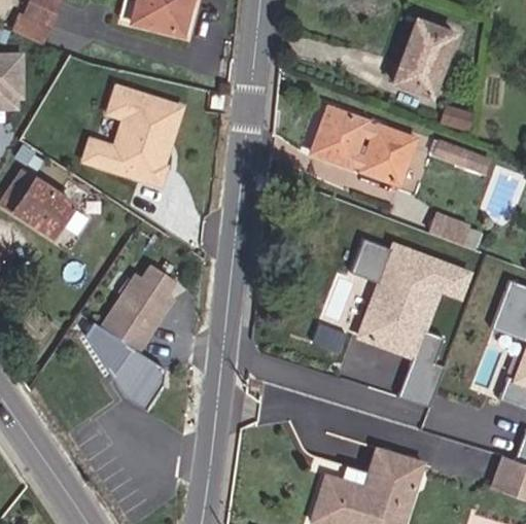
[(46,0),(45,0),(29,0),(21,20),(47,31),(55,16),(59,6),(46,0)]
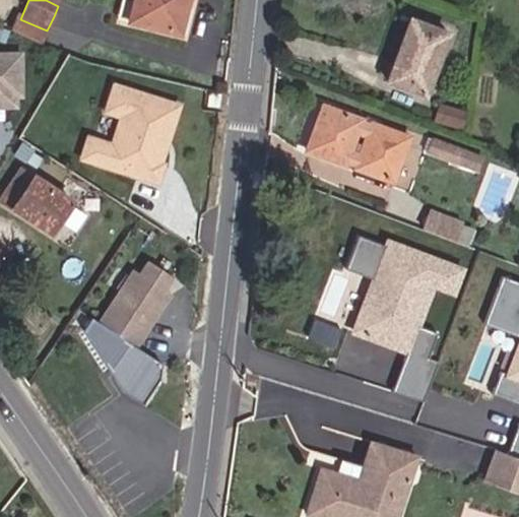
[(136,0),(131,19),(179,33),(189,0),(136,0)]
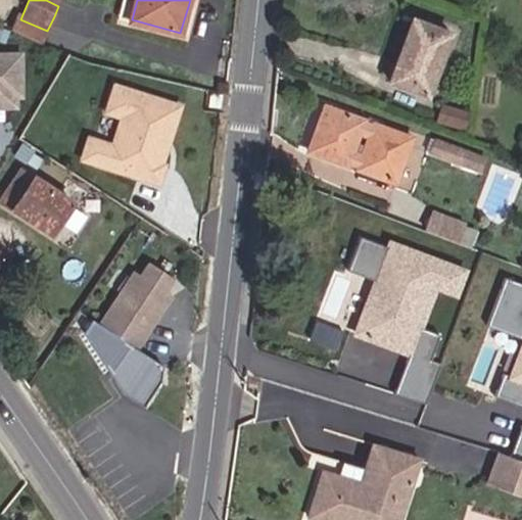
[(384,77),(421,90),(445,29),(409,14),(384,77)]
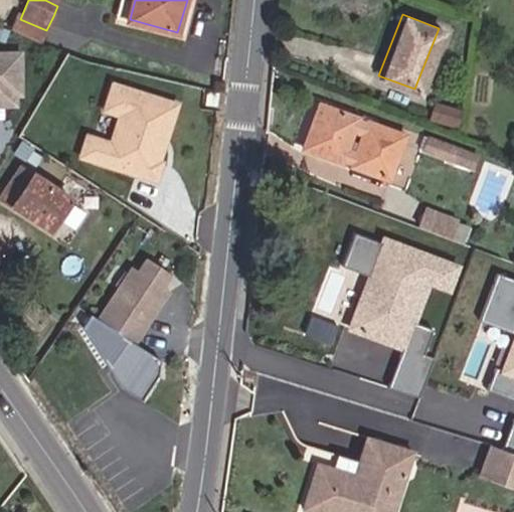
[(26,51),(0,52),(0,109),(20,109),(19,99),(27,98),(26,51)]
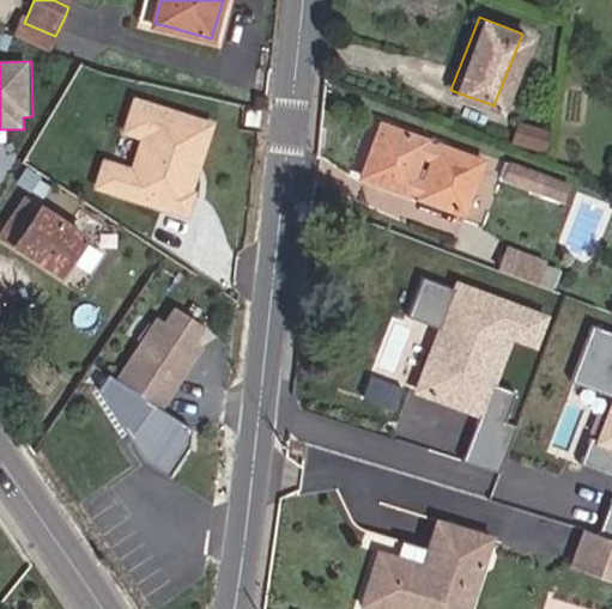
[(213,121),(132,98),(121,136),(138,141),(131,165),(103,157),(94,190),(189,218),(197,194),(193,193),(213,121)]
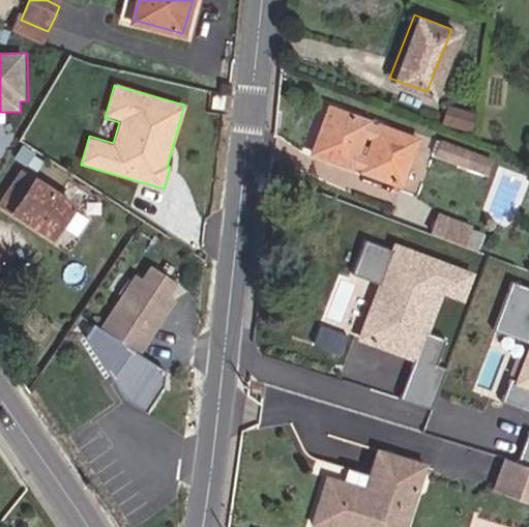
[(318,101),(310,122),(319,126),(327,105),(318,101)]
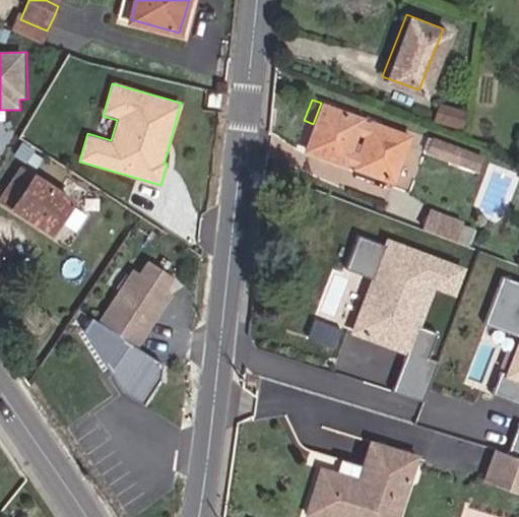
[(461,128),(467,111),(441,102),(435,119),(461,128)]
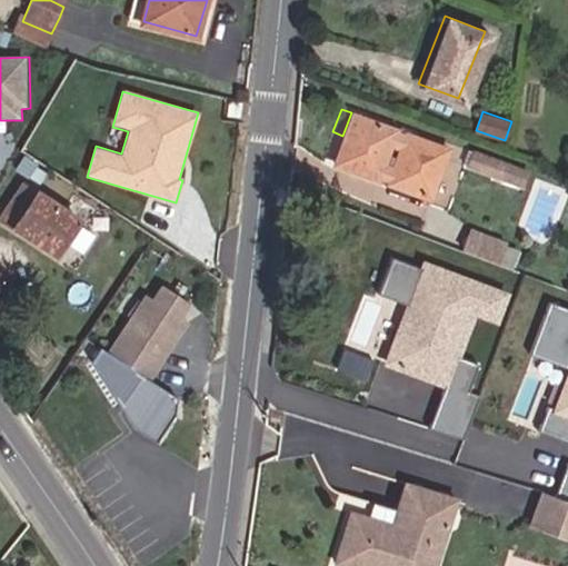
[(437,148),(351,112),(342,136),(332,131),(322,155),(418,194),(437,148)]
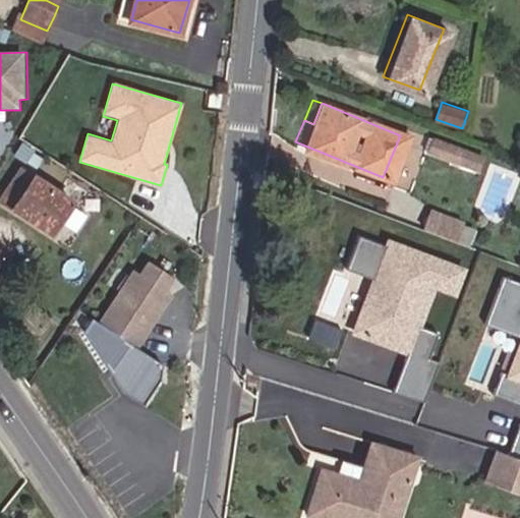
[(424,134),(419,147),(447,158),(452,146),(424,134)]
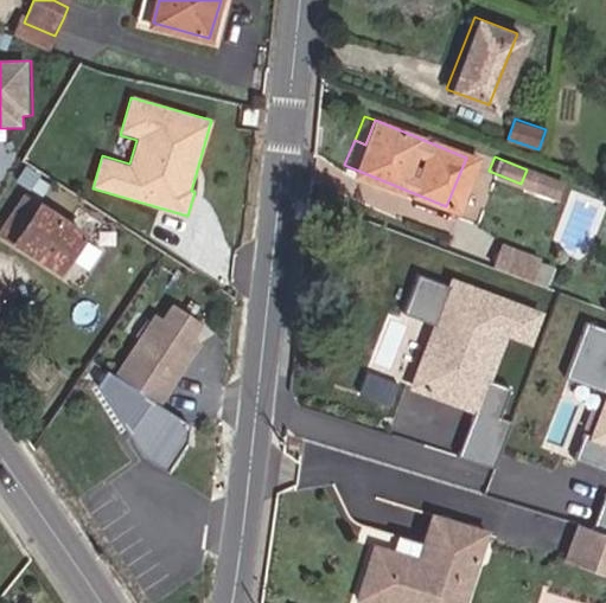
[(59,269),(82,232),(23,199),(4,235),(59,269)]
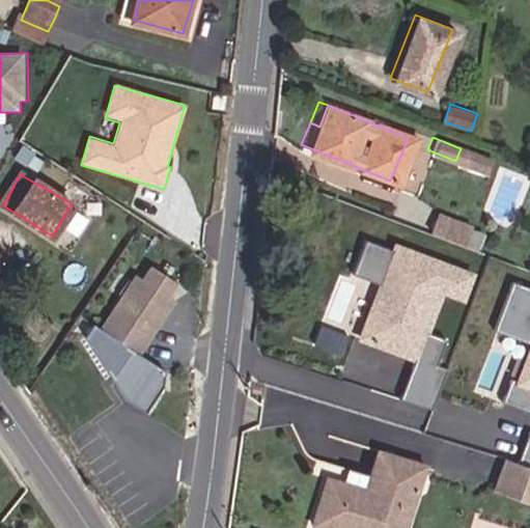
[(72,203),(52,235),(67,246),(88,213),(72,203)]
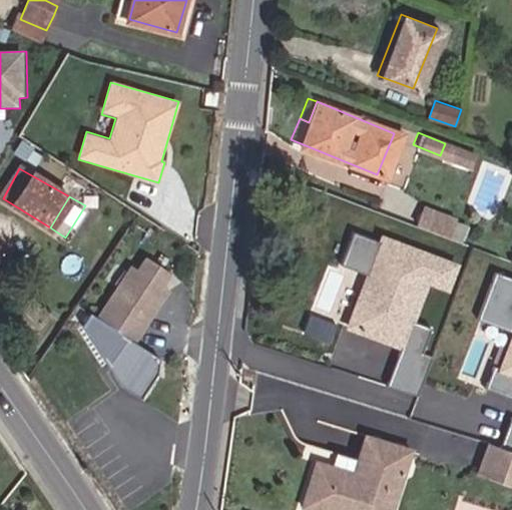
[(379,233),(342,328),(399,349),(428,275),(452,285),(460,265),(379,233)]
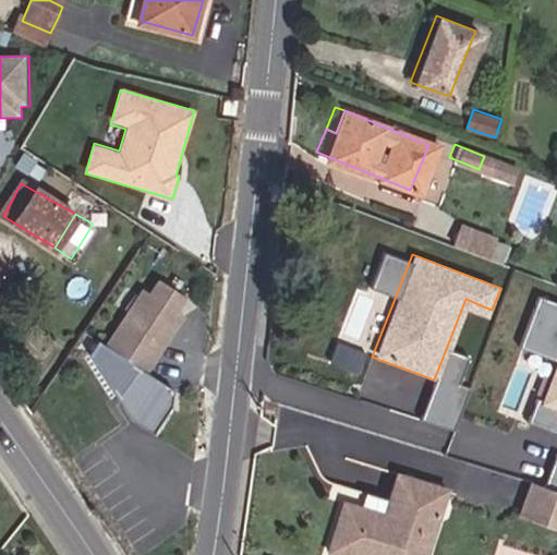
[(186,302),(156,284),(148,297),(141,292),(105,351),(147,379),(184,321),(177,317),(186,302)]
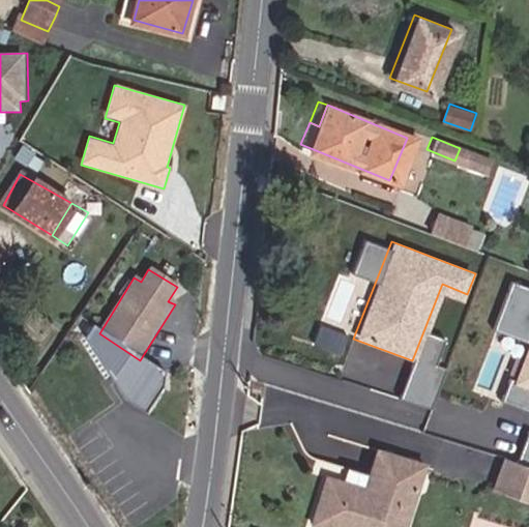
[(528,289),(510,283),(494,330),(526,342),(504,404),(528,412),(528,289)]
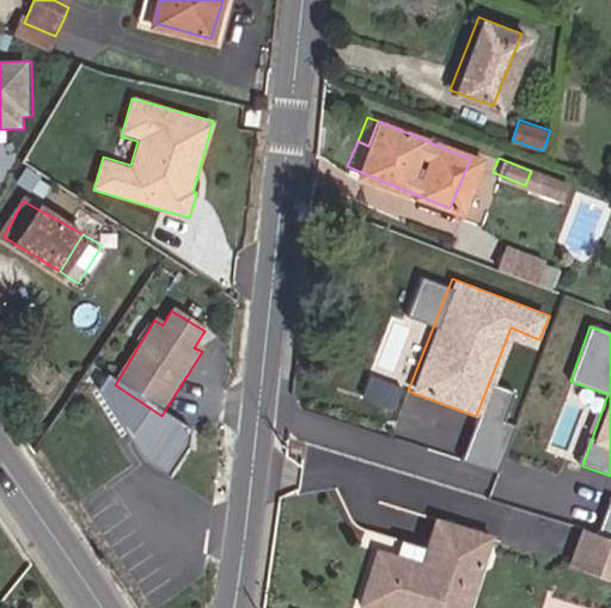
[(142,466),(166,483),(187,452),(189,435),(162,416),(115,385),(107,380),(97,394),(142,466)]
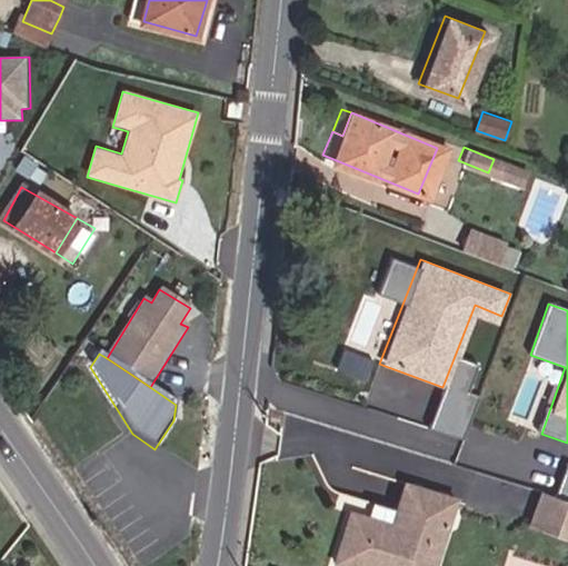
[(567,468),(558,496),(567,499),(567,468)]
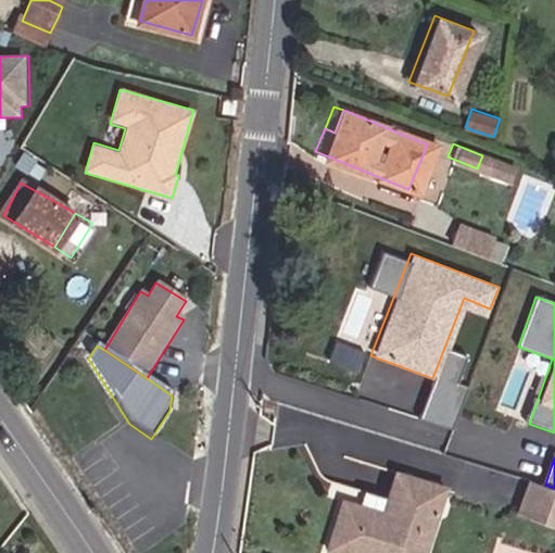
[(403,552),(411,530),(428,524),(438,493),(388,478),(385,488),(376,516),(337,505),(319,552),(403,552)]
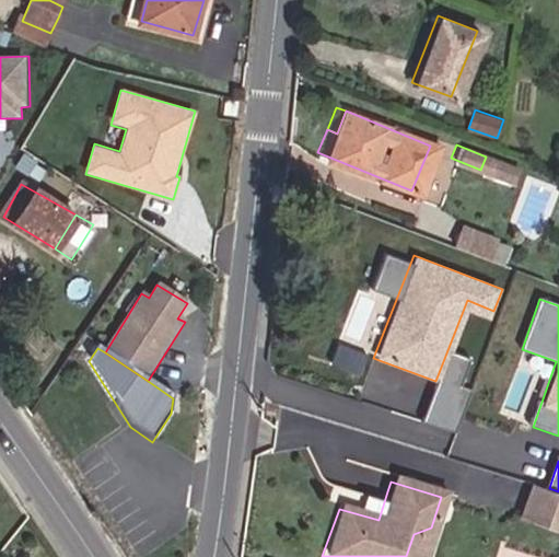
[(522,523),(558,531),(558,494),(530,487),(522,523)]
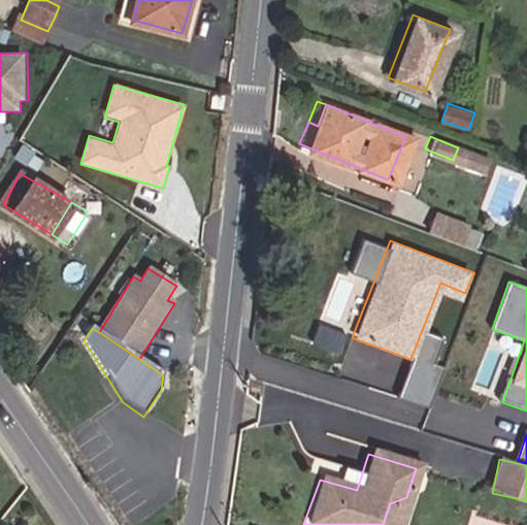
[(390,503),(383,524),(397,524),(406,497),(390,503)]
